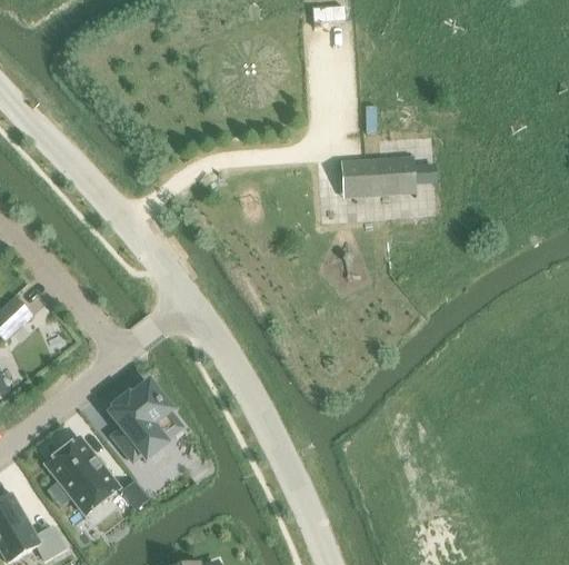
[(413,156),(341,160),(342,179),(343,197),(366,195),(416,191),(413,156)]
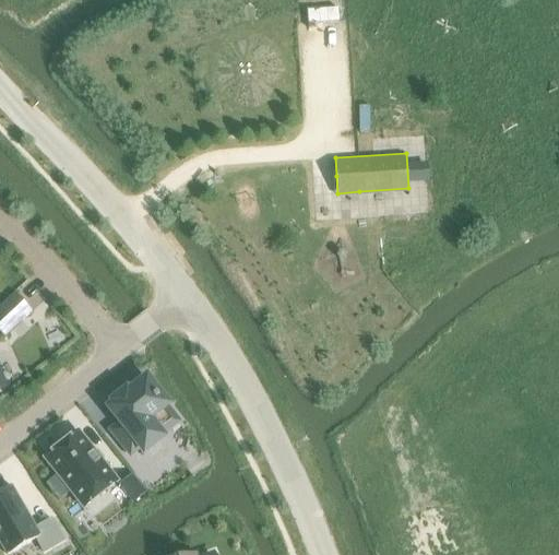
[(15,290),(0,303),(0,330),(4,335),(33,308),(15,290)]
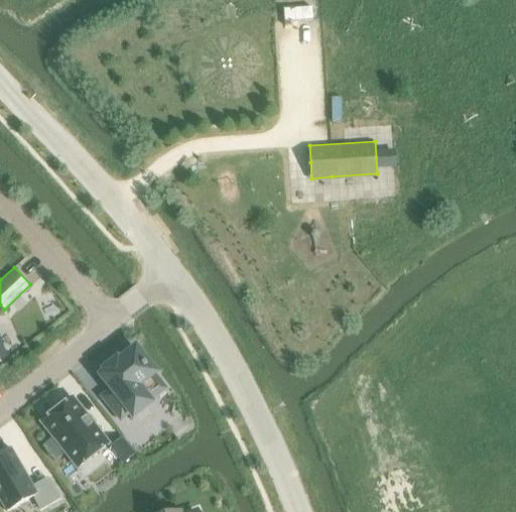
[(105,370),(101,373),(112,386),(102,394),(120,417),(130,409),(133,413),(150,399),(149,398),(145,393),(160,380),(153,371),(154,371),(135,346),(132,349),(131,349),(118,359),(117,357),(104,367),(106,370),(105,370)]
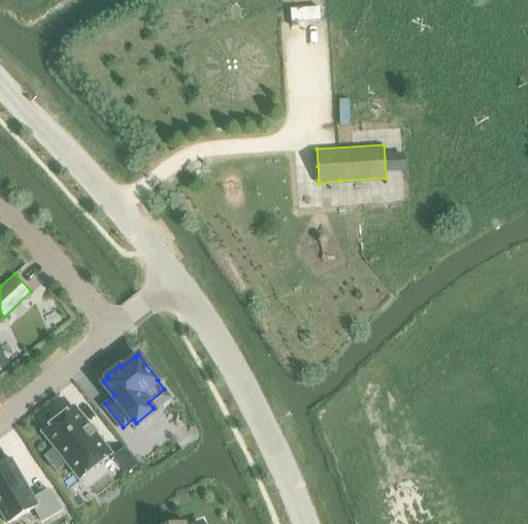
[(73,405),(42,430),(79,476),(110,452),(73,405)]
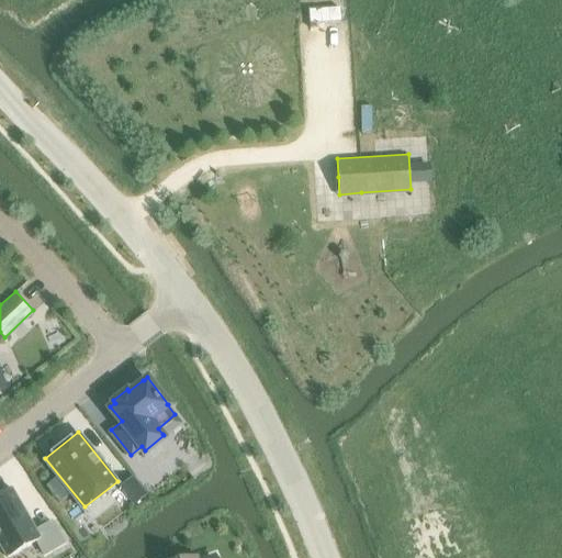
[(133,475),(120,484),(133,501),(134,502),(146,492),(146,491),(133,475)]
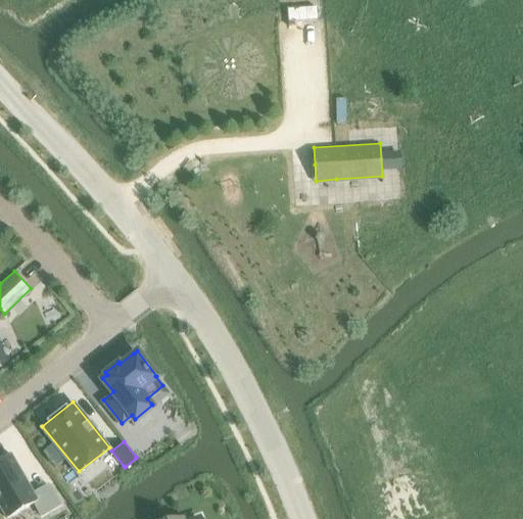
[(10,451),(0,457),(0,504),(7,516),(34,501),(41,513),(60,503),(48,482),(34,491),(10,451)]
